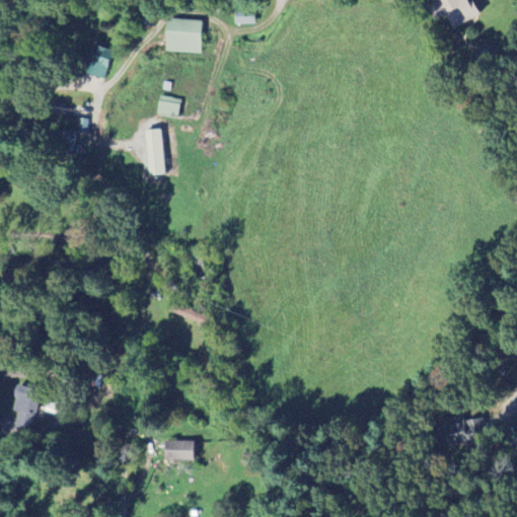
[(481,15),(471,0),(438,0),(439,1),(430,6),(438,19),(447,14),(455,28),(481,15)]
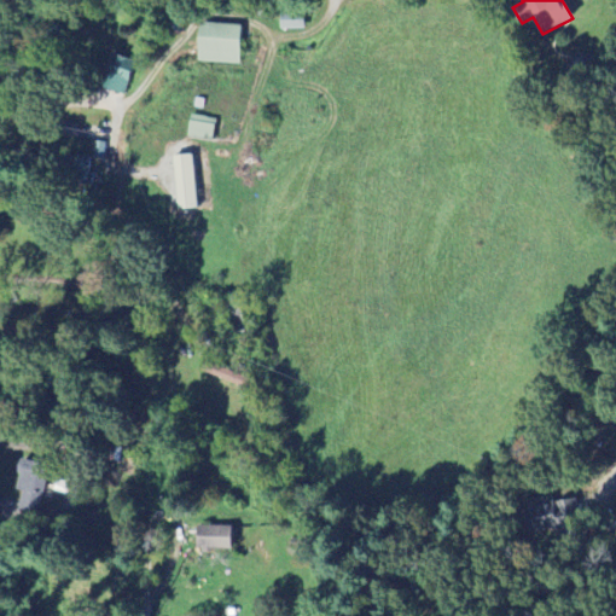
[(303,28),(303,13),(279,13),(280,29),(303,28)]
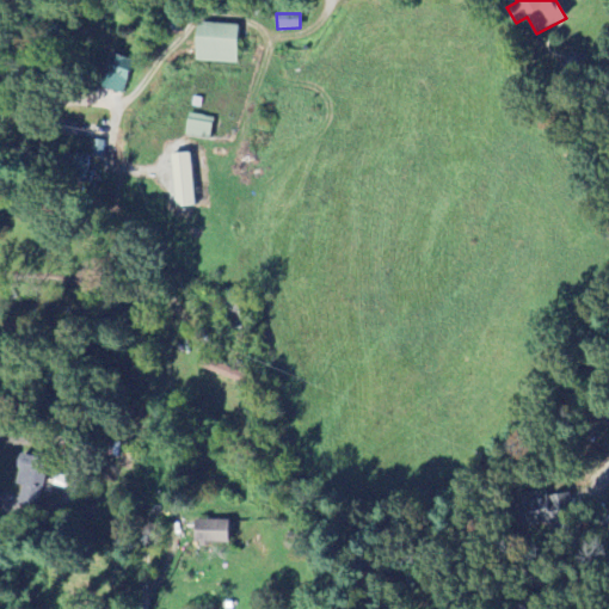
[(237,62),(237,24),(196,23),(195,61),(237,62)]
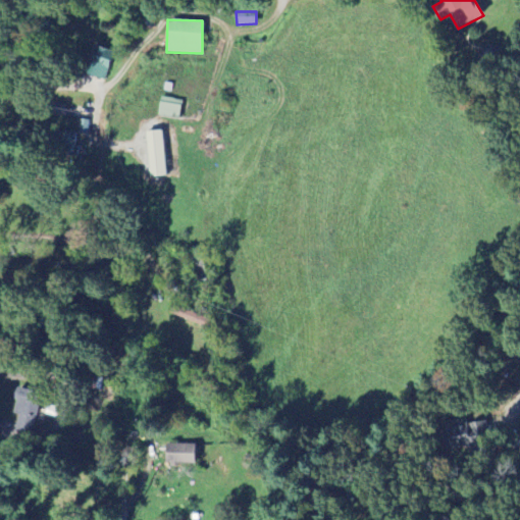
[(113,50),(100,46),(90,74),(104,80),(113,50)]
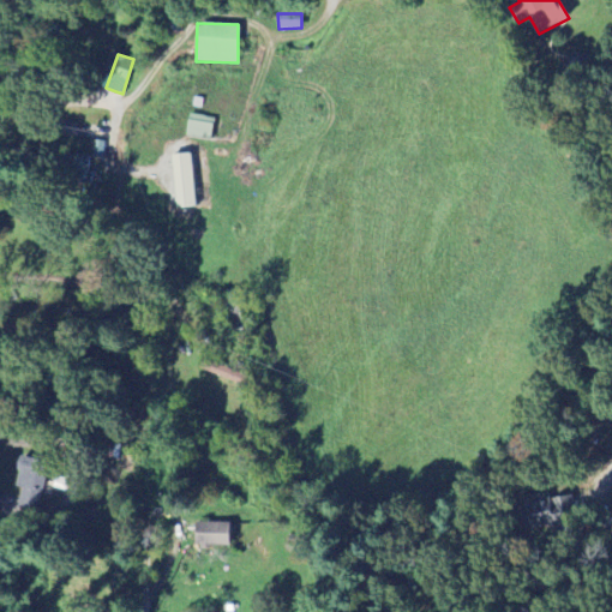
[(210,139),(215,118),(191,112),(186,133),(210,139)]
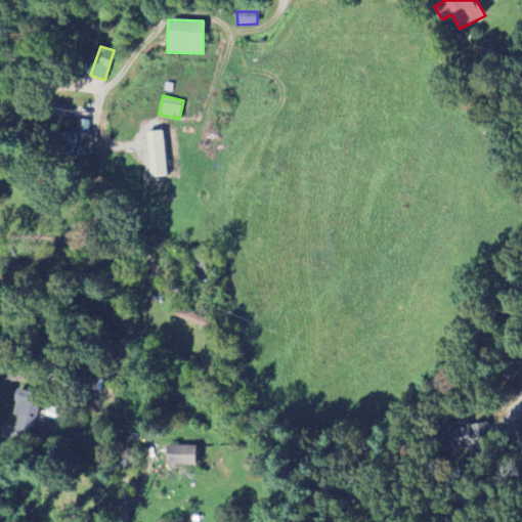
[(165,175),(164,130),(147,130),(149,176),(165,175)]
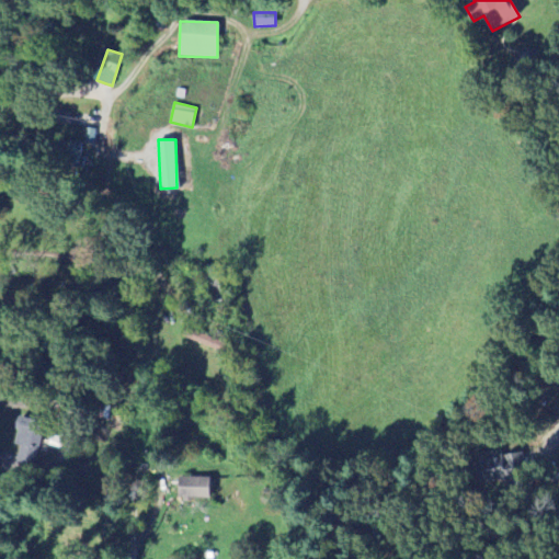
[(68,167),(82,167),(82,141),(69,140),(68,167)]
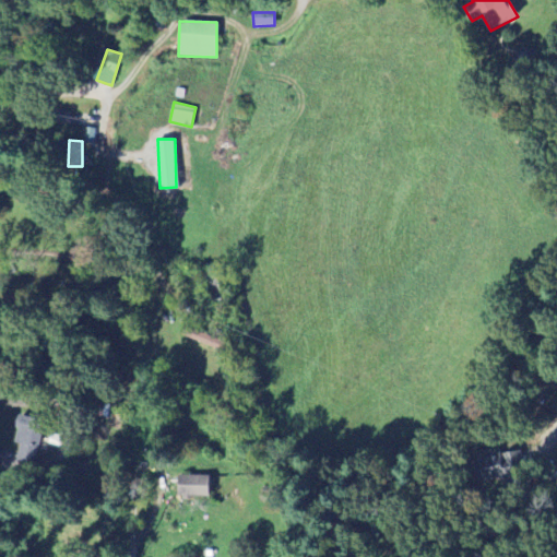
[(18,443),(12,461),(30,465),(39,433),(15,426),(11,441),(18,443)]
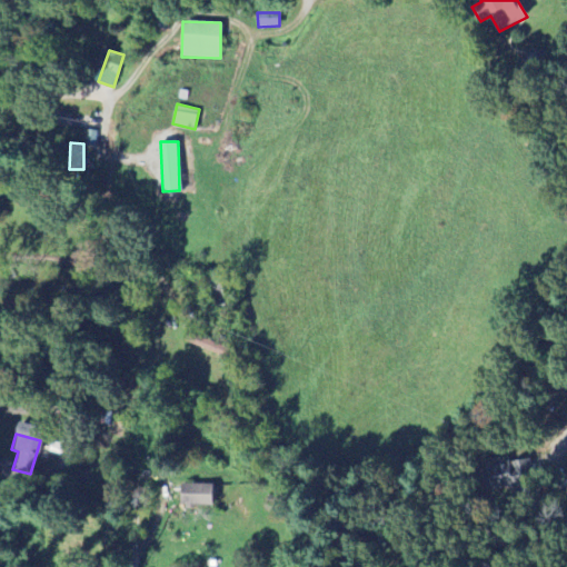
[(483,460),(487,491),(535,483),(531,458),(513,461),(511,456),(483,460)]
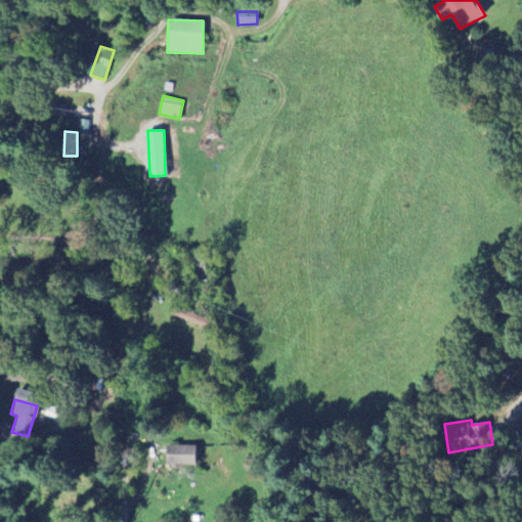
[(194,465),(196,445),(166,444),(166,464),(194,465)]
